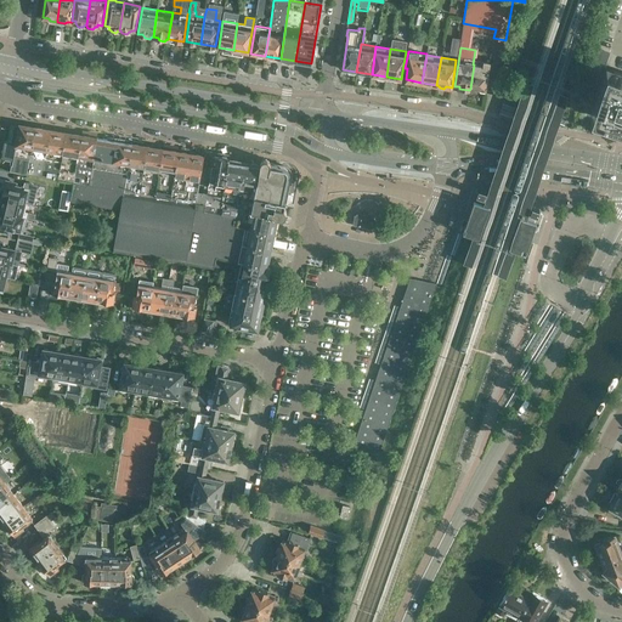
[(474,64),(470,89),(479,90),(479,92),(486,94),(488,79),(488,78),(491,63),(484,62),(484,67),(474,64)]
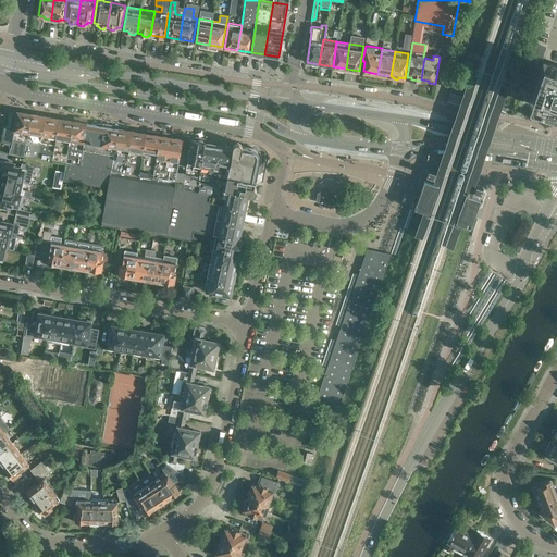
[(556,65),(543,61),(529,102),(556,112),(556,65)]
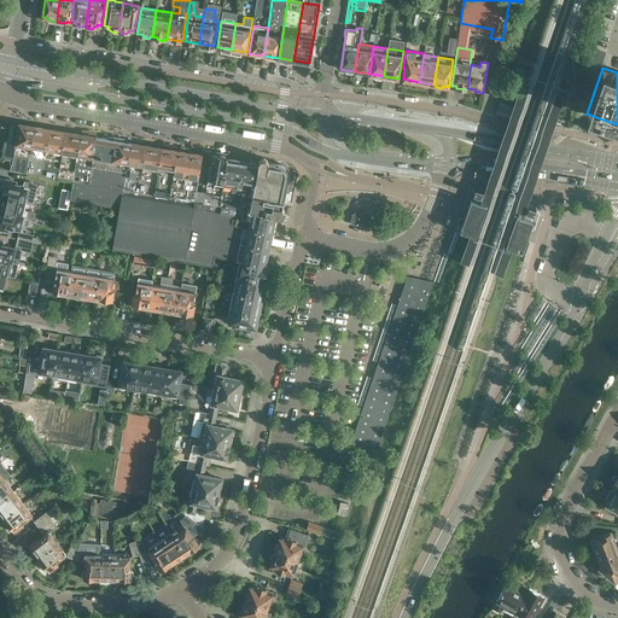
[(516,108),(499,101),(496,111),(512,117),(516,108)]
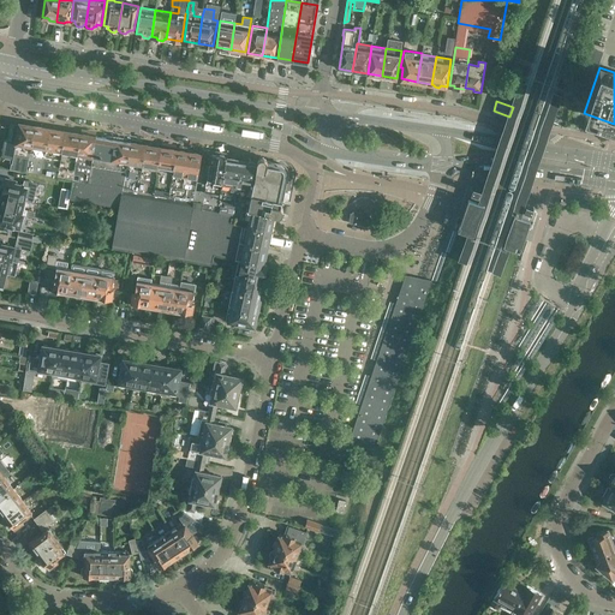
[(6,139),(3,156),(13,157),(12,163),(11,168),(27,172),(35,126),(19,124),(18,126),(10,125),(9,139),(6,139)]
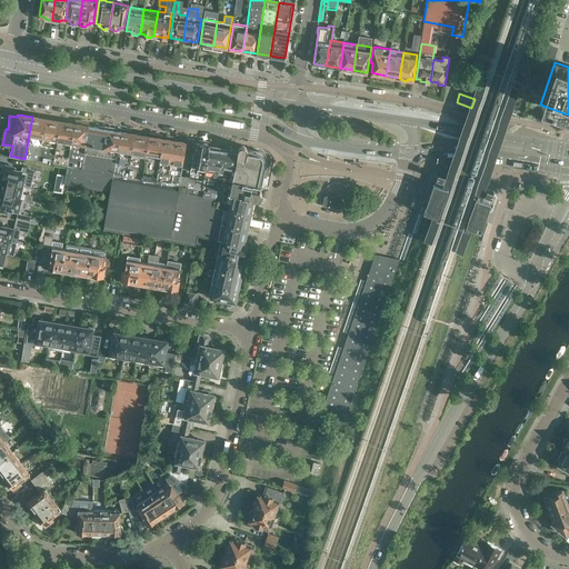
[(32,117),(25,159),(39,161),(46,119),(32,117)]
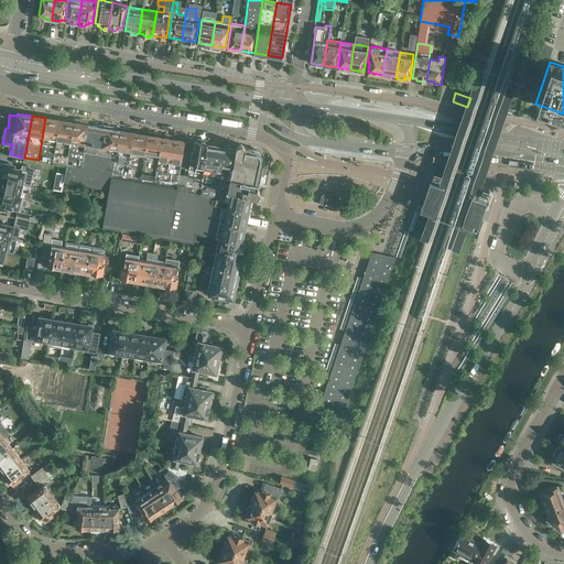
[(45,118),(39,160),(53,162),(60,120),(45,118)]
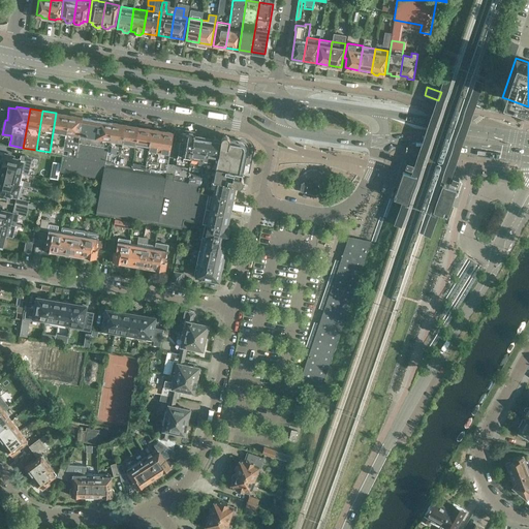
[(56,113),(50,152),(62,155),(69,115),(56,113)]
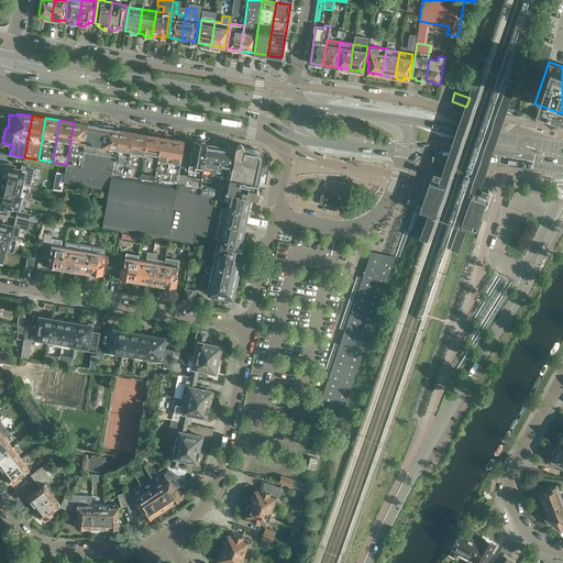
[(74,122),(66,165),(67,165),(80,167),(88,124),(74,122)]
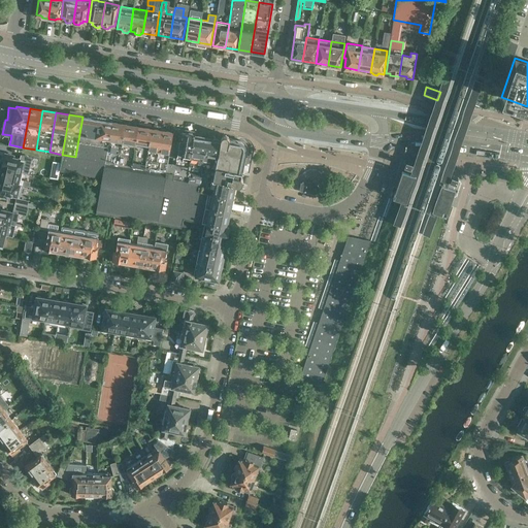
[(118,164),(105,162),(108,142),(112,122),(83,117),(75,157),(63,155),(60,170),(90,176),(102,178),(96,213),(180,228),(183,219),(202,222),(209,187),(172,179),(173,174),(166,172),(144,168),(131,166),(119,164),(118,164)]
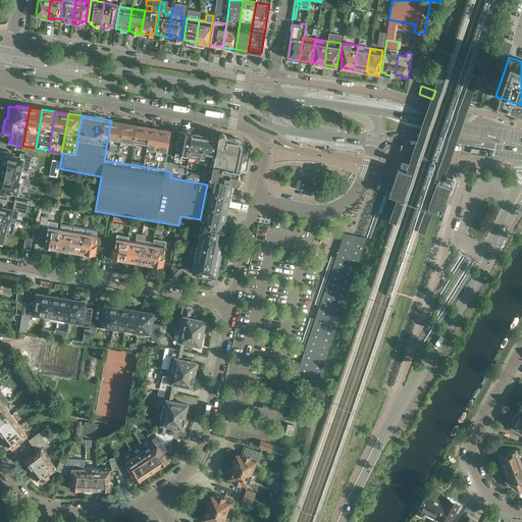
[(116,162),(118,151),(123,122),(111,120),(107,141),(104,160),(116,162)]
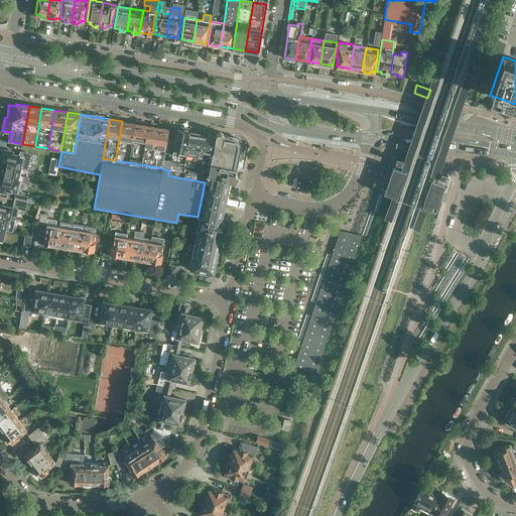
[(118,149),(116,160),(128,162),(130,155),(135,123),(122,121),(117,149),(118,149)]
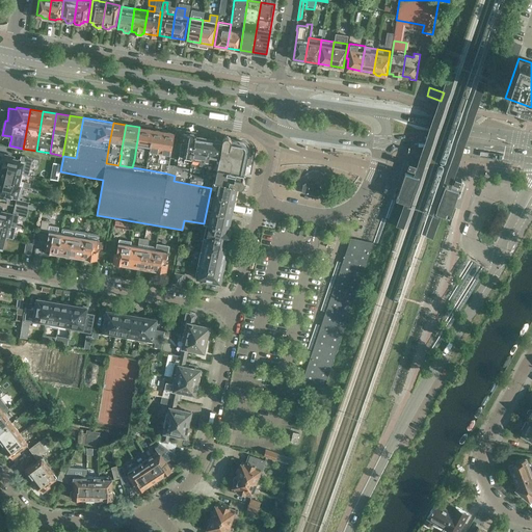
[(139,127),(134,160),(147,163),(153,129),(139,127)]
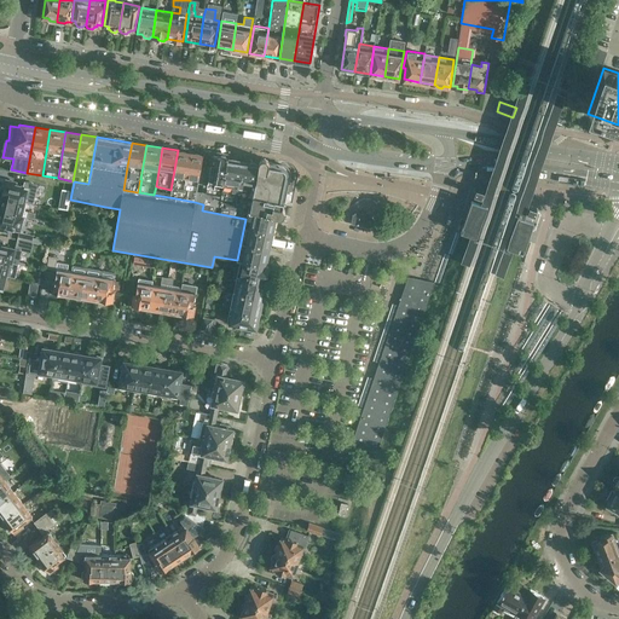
[(194,154),(178,150),(171,190),(169,197),(195,202),(203,156),(194,155),(194,154)]
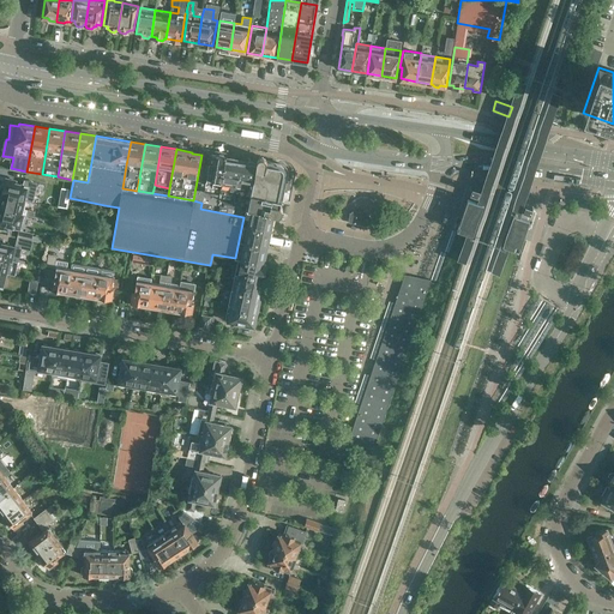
[(227,156),(202,151),(202,155),(193,200),(202,203),(218,205),(221,192),(227,157),(227,156)]
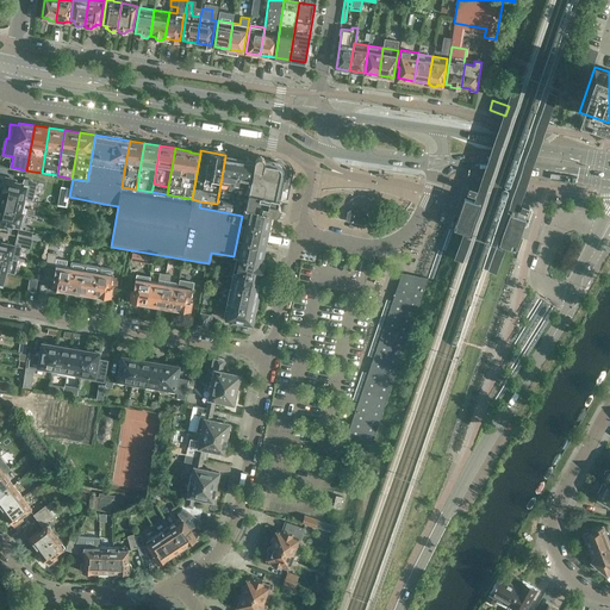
[(232,204),(223,201),(222,205),(217,204),(200,201),(199,207),(242,216),(250,217),(251,209),(278,215),(279,212),(280,211),(278,210),(275,209),(277,203),(279,203),(280,199),(277,198),(281,173),(281,170),(280,167),(277,166),(271,165),(271,162),(261,160),(261,159),(260,156),(259,156),(257,157),(255,161),(256,162),(248,198),(234,195),(232,204)]
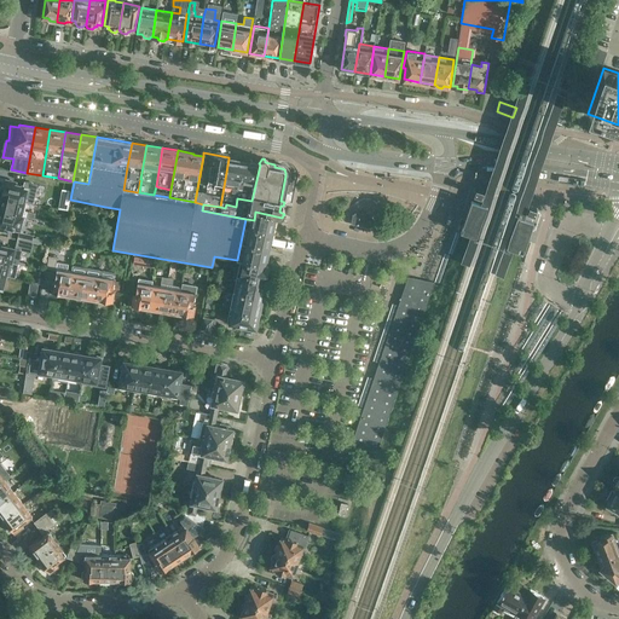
[(243,161),(229,158),(223,194),(237,196),(243,161)]
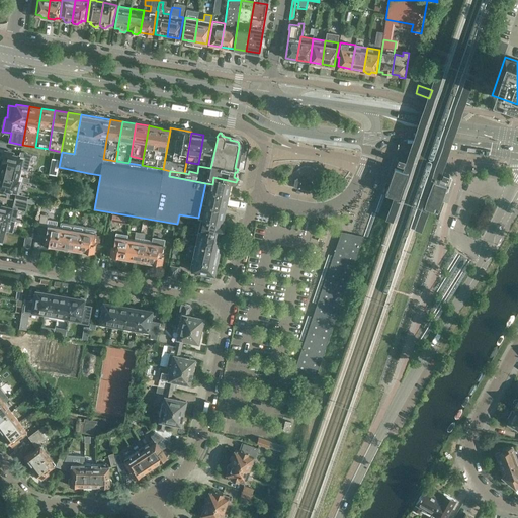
[(203,135),(198,164),(198,166),(210,168),(218,138),(217,137),(203,135)]
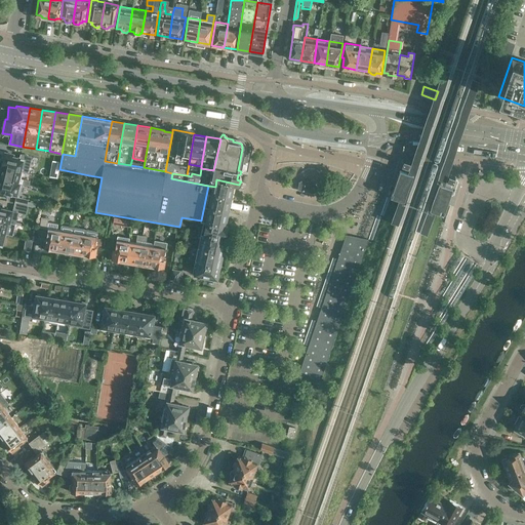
[(5,153),(2,166),(21,171),(23,165),(21,165),(22,159),(13,156),(14,155),(5,153)]
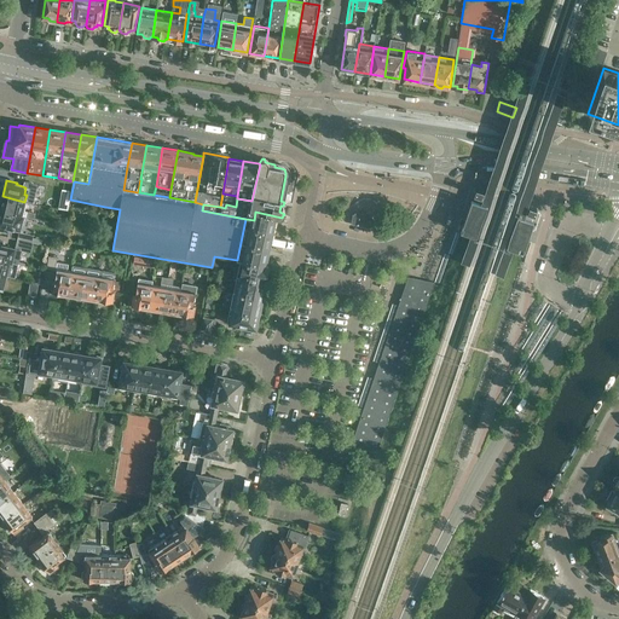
[(524,212),(528,213),(527,214),(536,217),(537,213),(538,210),(530,207),(530,208),(525,207),(527,198),(490,192),(489,194),(484,192),(485,191),(476,189),(475,192),(474,196),(482,198),(482,197),(487,200),(485,204),(472,200),(468,210),(466,219),(464,219),(461,219),(457,230),(461,231),(470,235),(474,236),(464,264),(466,265),(498,276),(501,277),(510,249),(518,252),(518,250),(524,253),(527,254),(531,242),(527,241),(531,231),(533,221),(521,217),(524,212)]
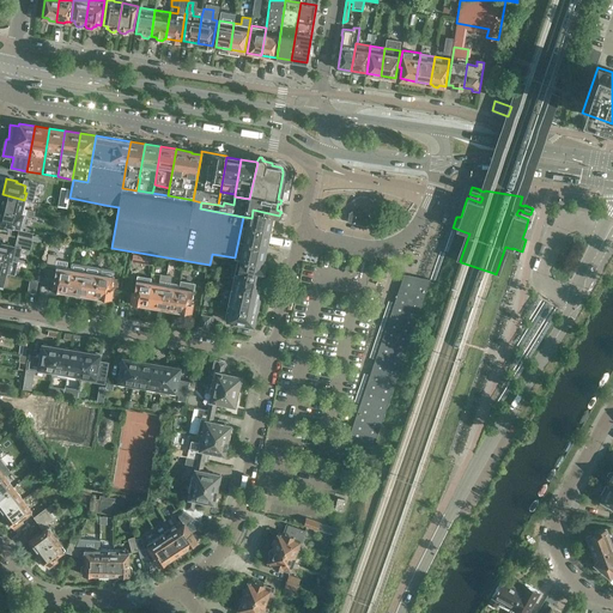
[(2,194),(0,202),(0,208),(20,213),(34,217),(35,211),(22,208),(24,200),(2,194)]
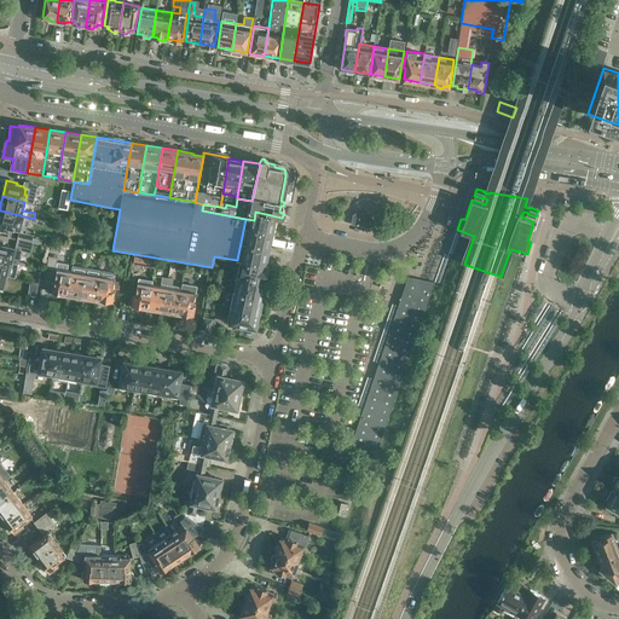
[(21,215),(0,210),(0,225),(23,231),(24,225),(22,224),(19,223),(21,215)]
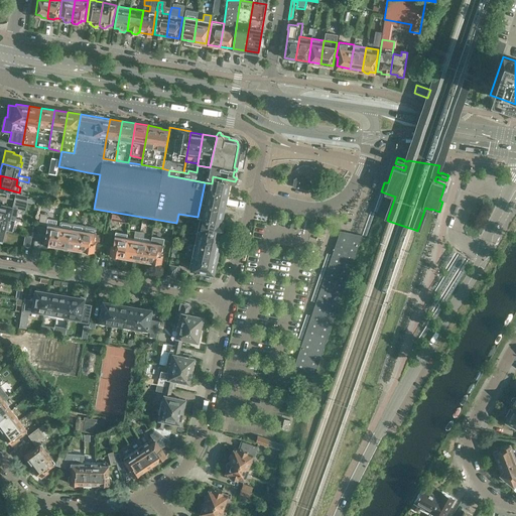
[(212,183),(205,182),(198,217),(200,218),(214,221),(214,223),(221,225),(222,225),(224,225),(224,223),(221,222),(230,180),(213,176),(212,183)]
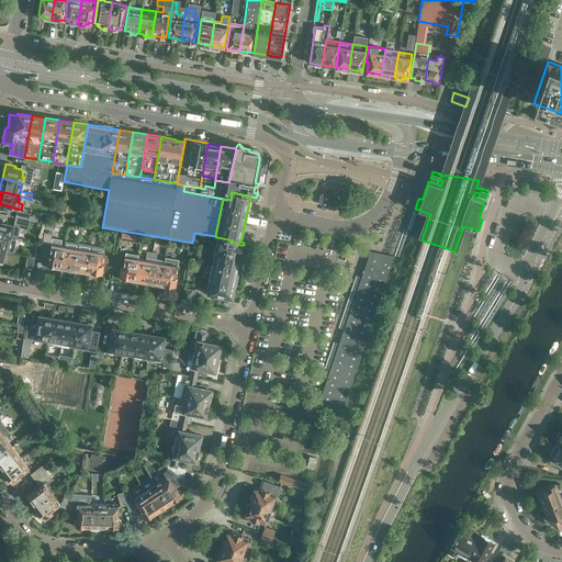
[(321,195),(319,201),(321,203),(336,206),(338,205),(339,200),(338,197),(323,193),(321,195)]
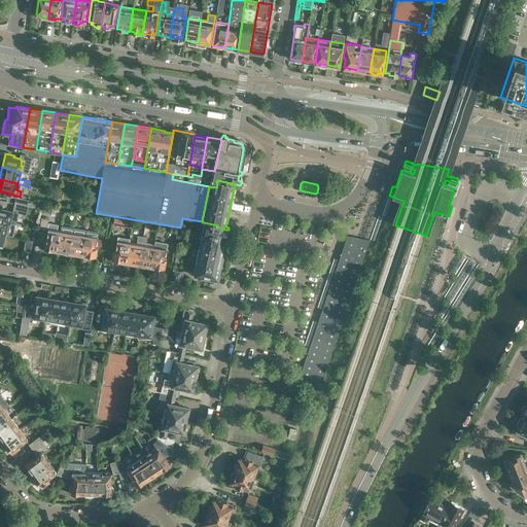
[(16,197),(14,204),(28,207),(35,208),(36,204),(28,202),(29,200),(16,197)]
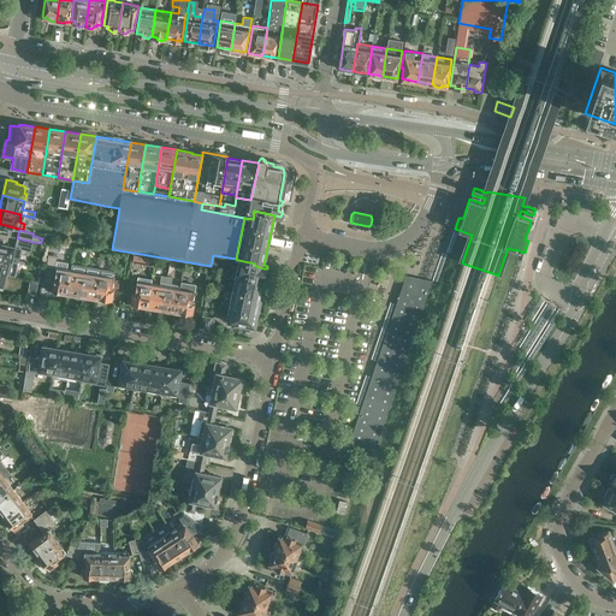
[(454,231),(446,252),(451,254),(458,232),(454,231)]
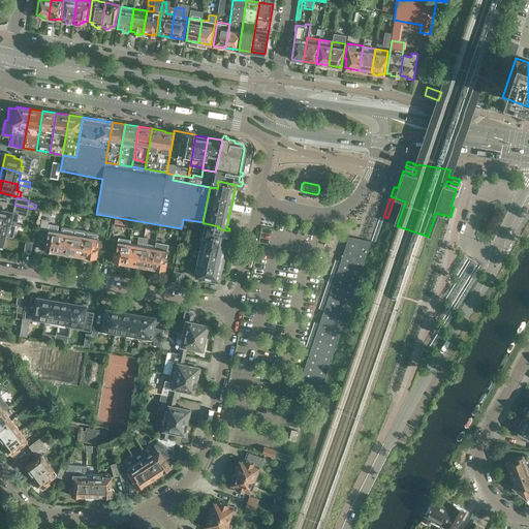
[(0,221),(10,224),(12,213),(12,212),(2,210),(3,207),(0,205),(0,221)]
